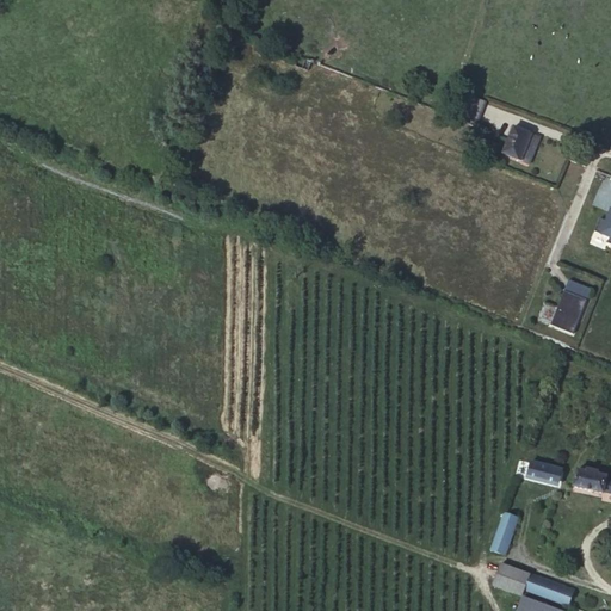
[(466,129),(475,104),(468,102),(458,127),(466,129)]
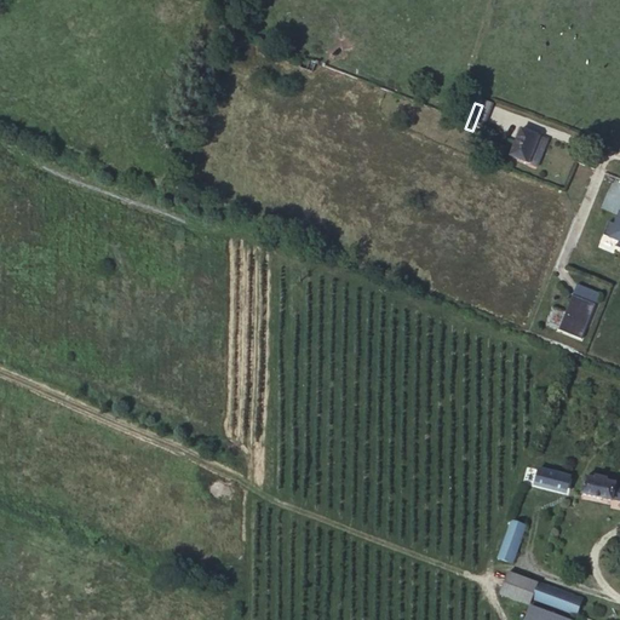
[(494,110),(482,105),(472,131),(483,136),(494,110)]
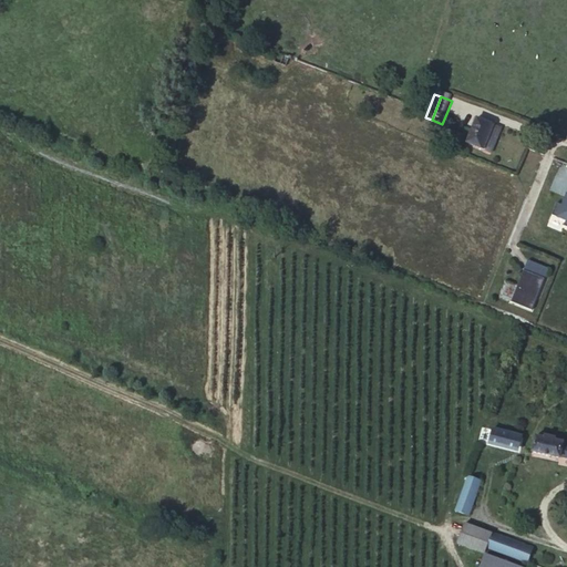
[(491,132),(472,124),(462,147),(481,155),(491,132)]
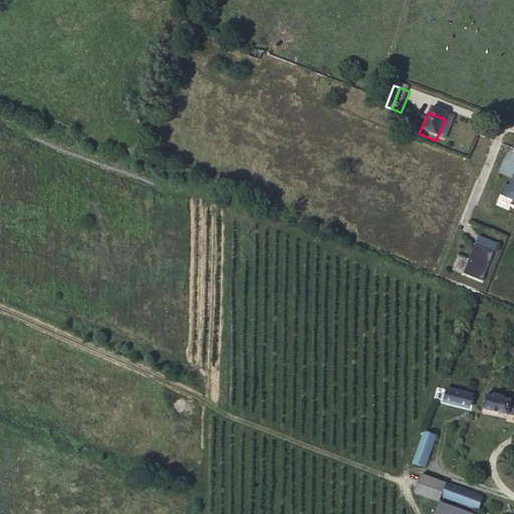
[(513,175),(509,185),(505,184),(501,195),(513,200),(513,175)]
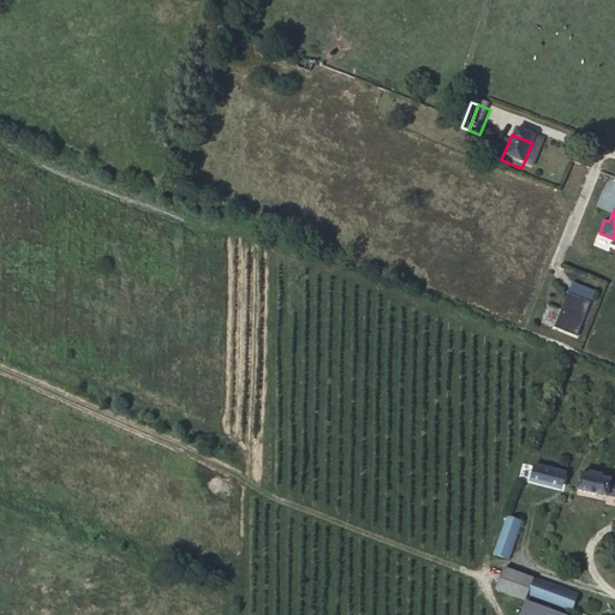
[(596,292),(572,282),(554,327),(578,336),(596,292)]
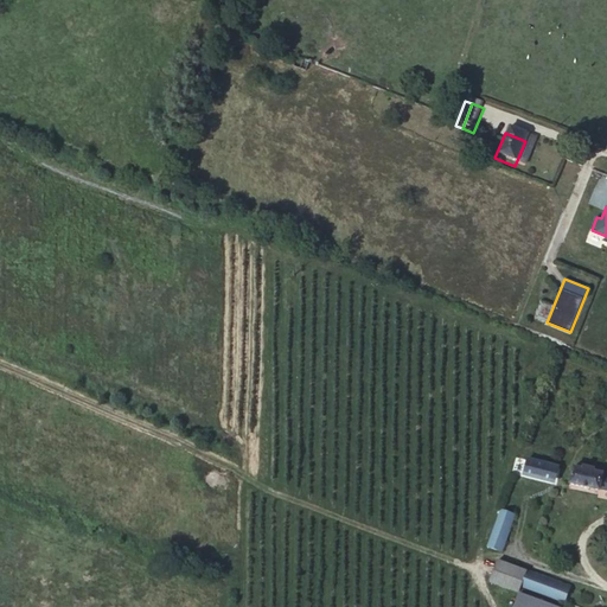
[(513,477),(523,479),(525,468),(516,467),(513,477)]
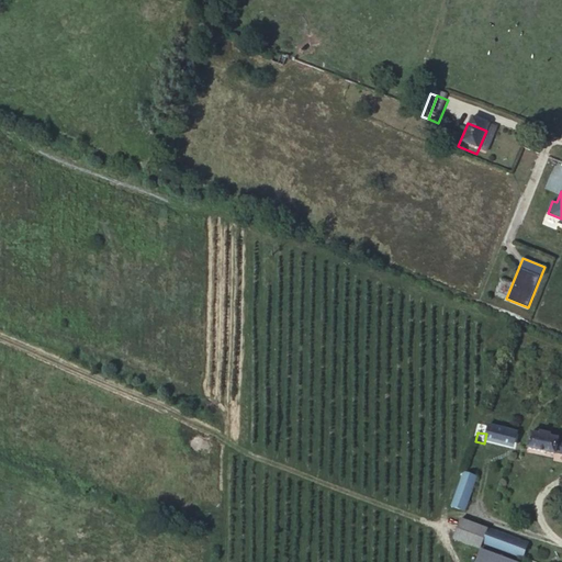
[(486,434),(484,444),(484,447),(510,452),(513,440),(486,434)]
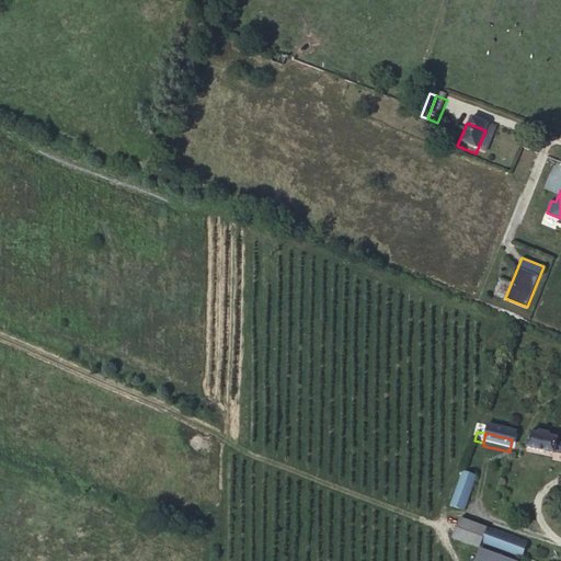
[(530,438),(526,458),(551,462),(552,459),(560,460),(560,449),(556,448),(557,444),(550,444),(551,437),(539,435),(538,439),(530,438)]
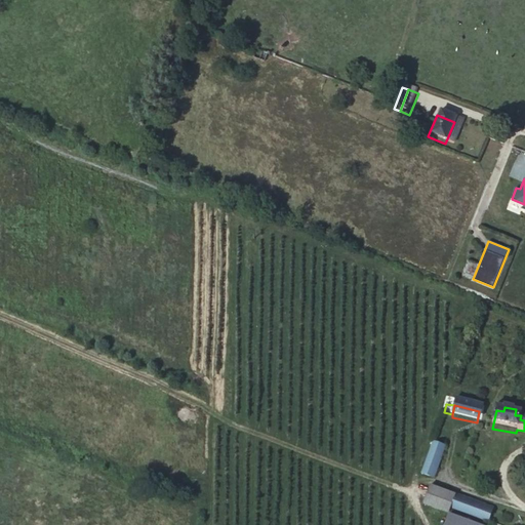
[(433,450),(430,458),(440,461),(443,452),(433,450)]
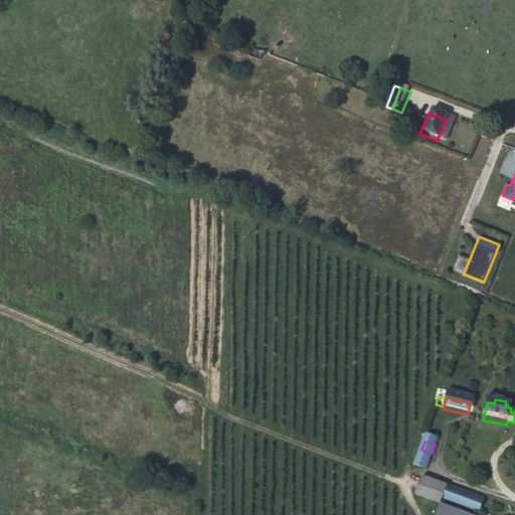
[(432,453),(421,450),(413,473),(423,477),(432,453)]
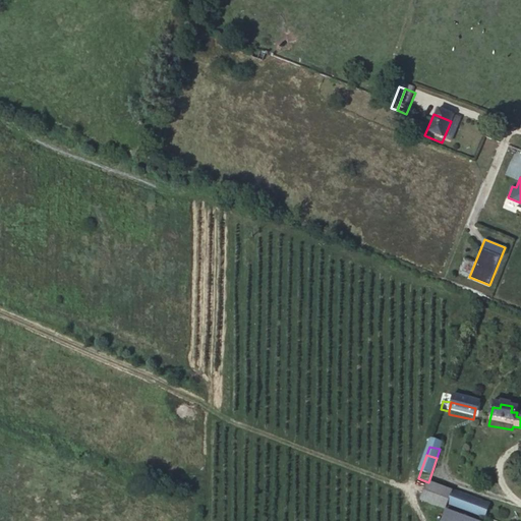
[(482,520),(486,510),(431,490),(426,504),(445,511),(441,520),(482,520)]
